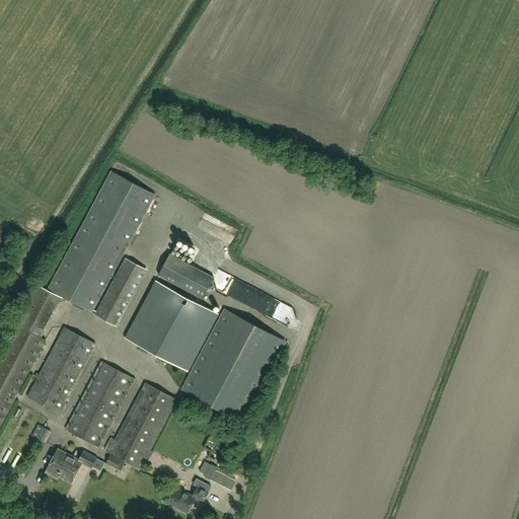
[(92,310),(155,192),(110,168),(48,287),(92,310)]
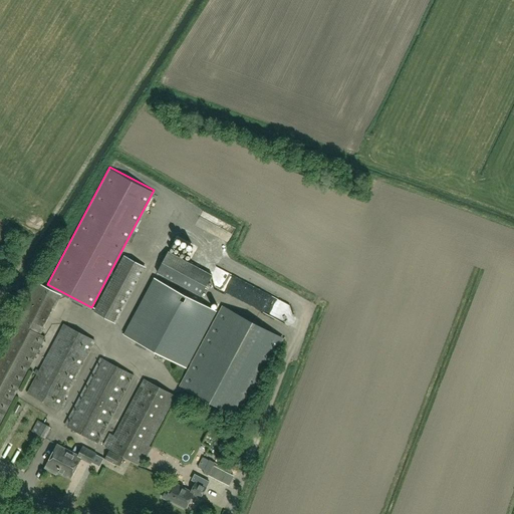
[(158,271),(202,294),(213,273),(169,250),(158,271)]
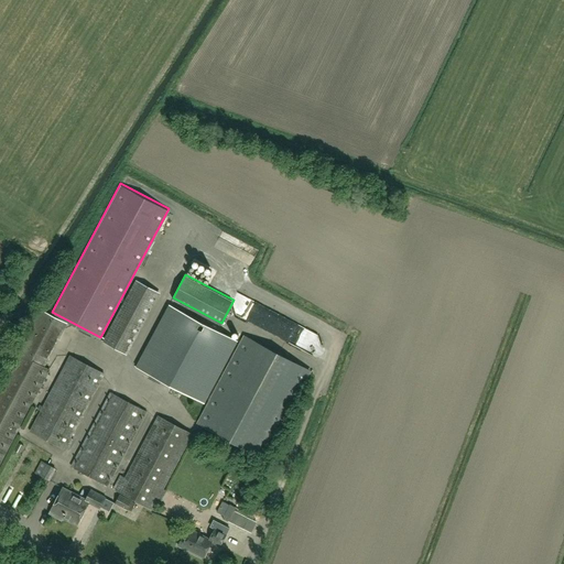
[(127,351),(160,291),(136,279),(104,339),(127,351)]
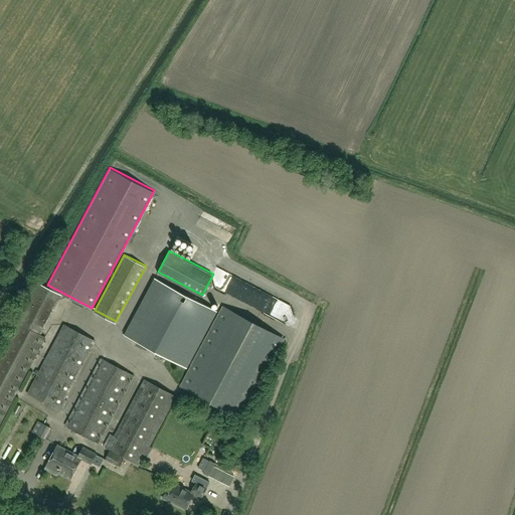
[(216,312),(155,280),(125,336),(186,369),(216,312)]
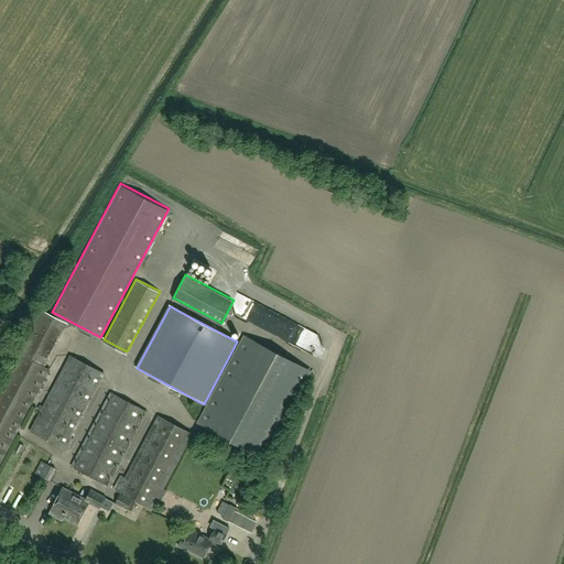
[(47,313),(25,356),(17,351),(0,382),(0,461),(49,368),(43,365),(65,323),(47,313)]
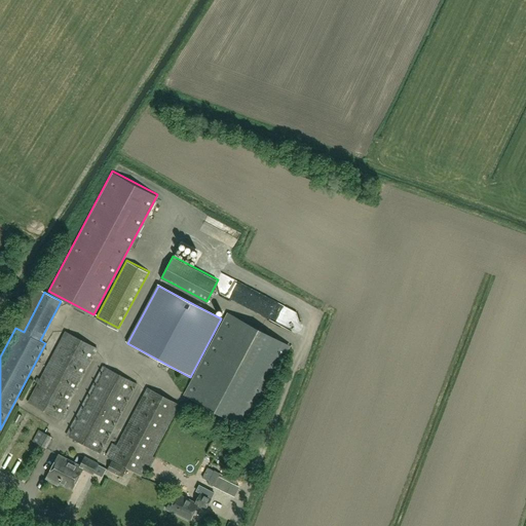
[(290,346),(227,313),(186,391),(249,424),(290,346)]
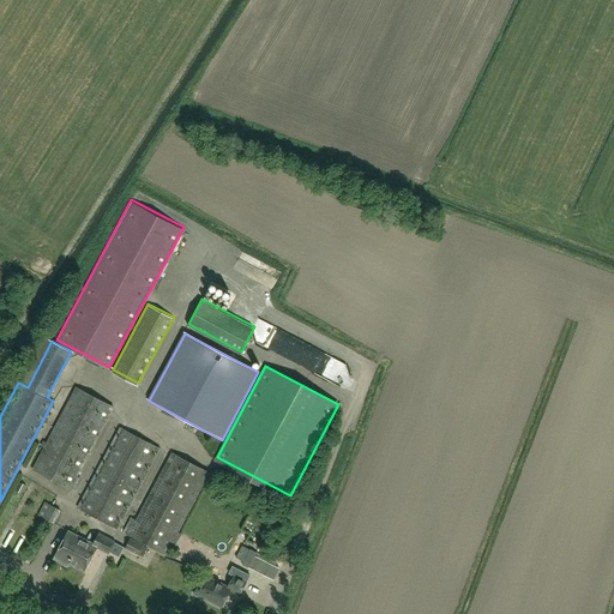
[(76,475),(113,404),(77,385),(32,469),(70,488),(71,485),(74,487),(79,477),(76,475)]
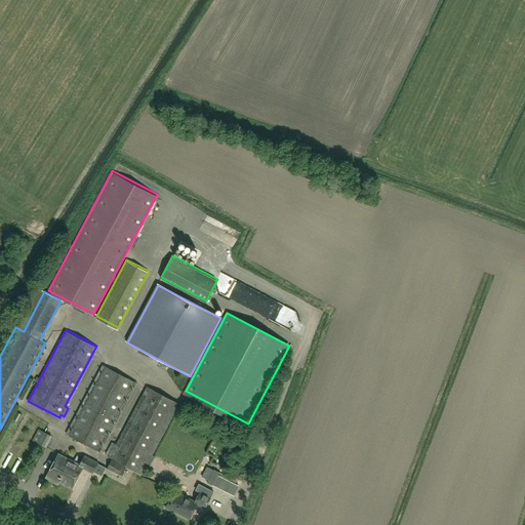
[(97,450),(101,451),(136,381),(104,364),(67,434),(91,447),(91,448),(96,451),(97,450)]
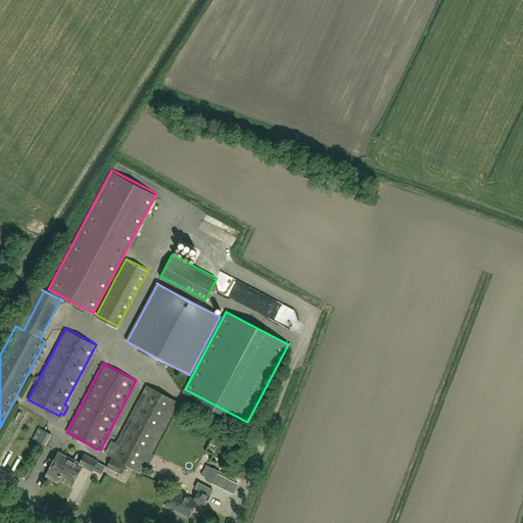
[(155,456),(151,454),(179,400),(148,384),(116,444),(111,441),(105,453),(145,474),(155,456)]
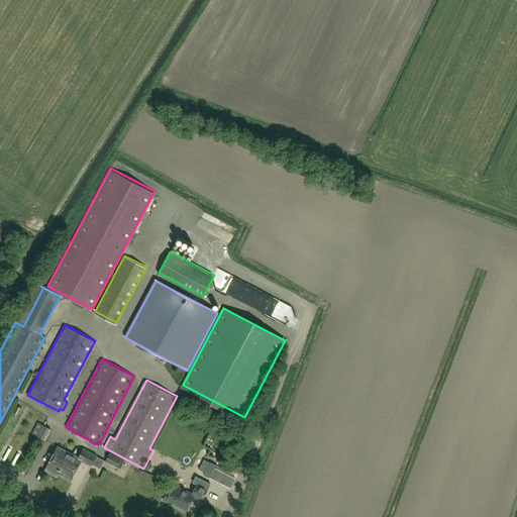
[(18,416),(22,409),(17,406),(13,413),(18,416)]
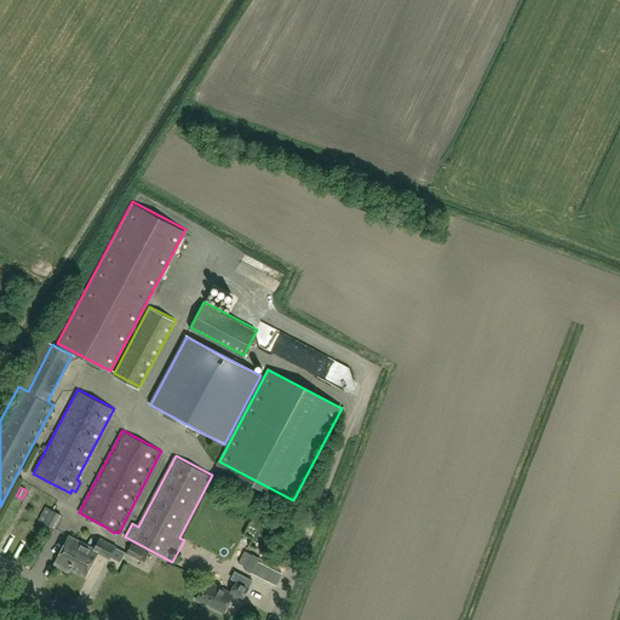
[(53,528),(61,515),(52,510),(45,523),(53,528)]
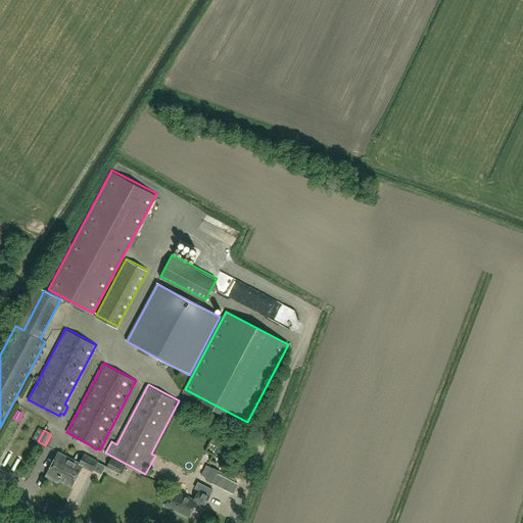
[(58,453),(46,477),(57,482),(58,480),(72,486),(82,466),(93,471),(97,462),(84,455),(80,464),(58,453)]
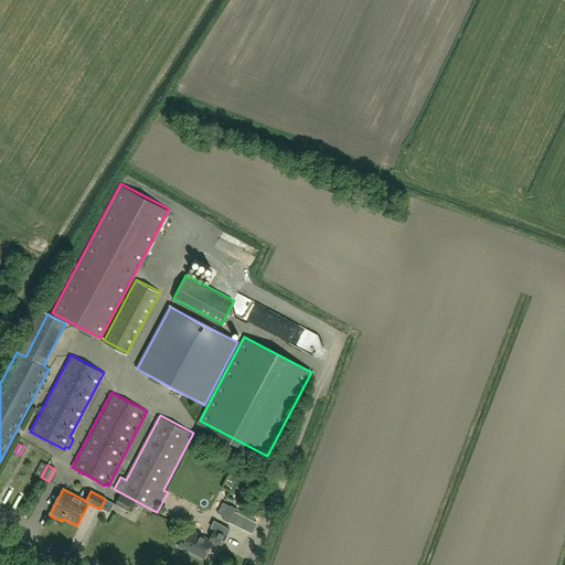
[(128,511),(131,502),(119,497),(115,505),(128,511)]
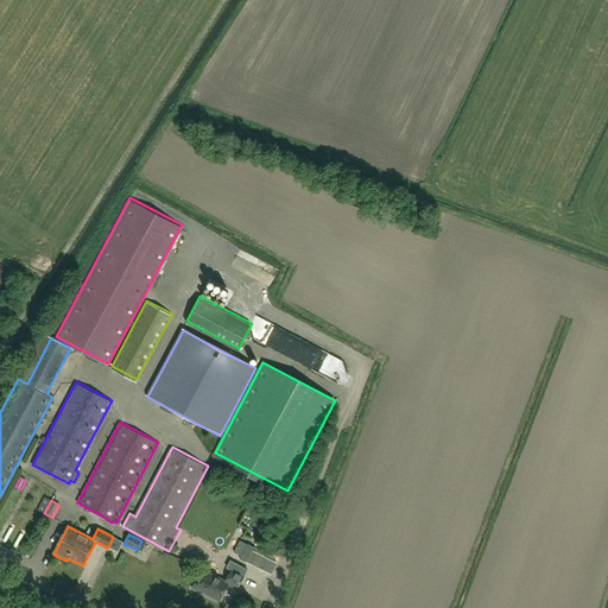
[(263,563),(273,568),(277,558),(266,553),(263,563)]
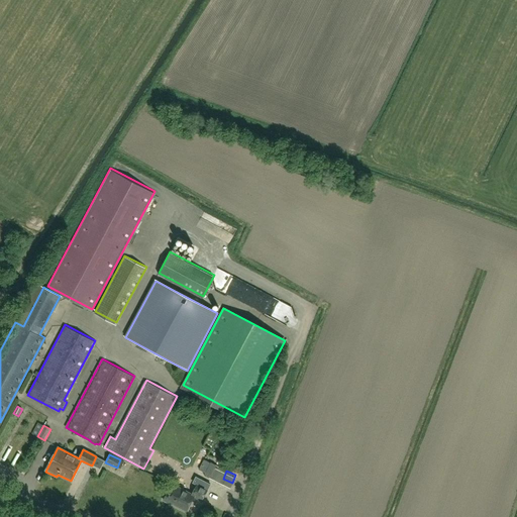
[(174,505),(175,503),(189,510),(194,499),(201,502),(207,490),(210,484),(195,476),(191,484),(196,486),(192,493),(177,486),(173,493),(170,491),(165,500),(174,505)]
